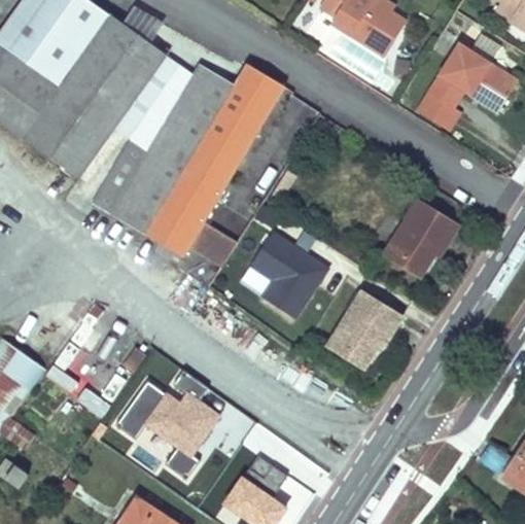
[(110,13),(91,0),(21,0),(0,29),(0,44),(58,86),(110,13)]
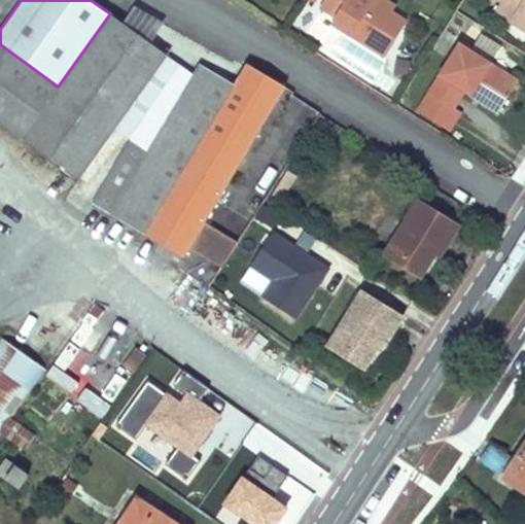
[(319,0),(314,8),(330,19),(348,30),(344,36),(381,59),(401,25),(385,14),(368,4),(371,0),(319,0)]
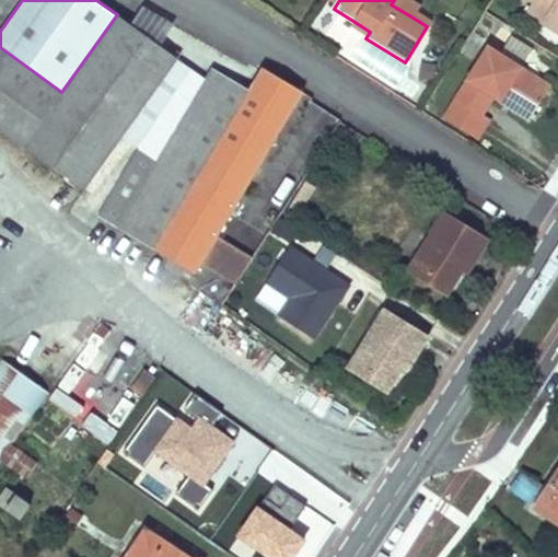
[(414,9),(398,0),(394,0),(391,4),(409,15),(414,9)]
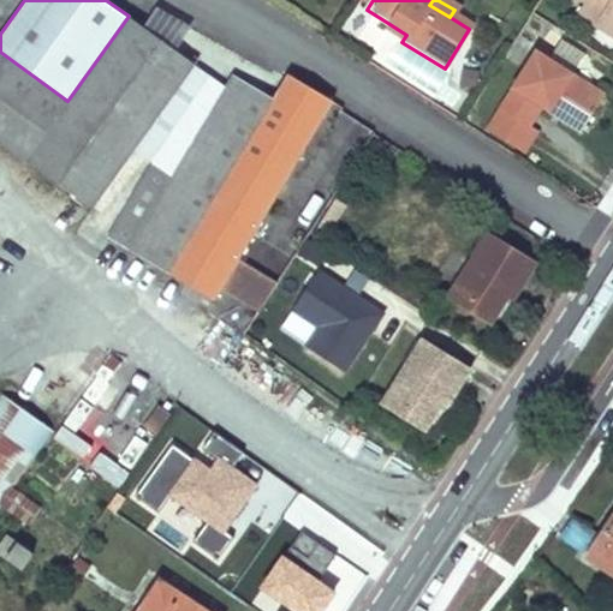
[(576,0),(581,3),(573,15),(612,39),(612,0),(576,0)]
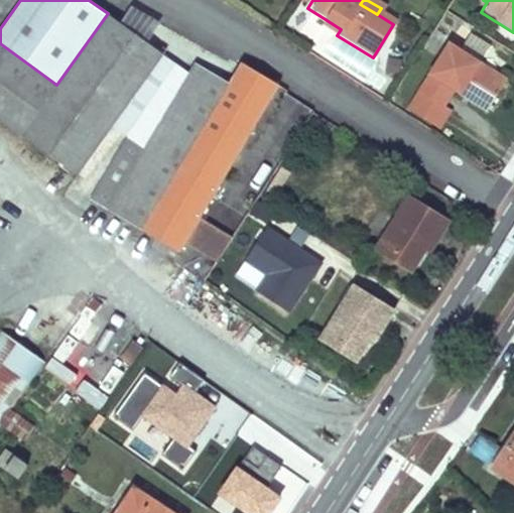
[(155,47),(108,13),(56,85),(0,43),(0,119),(75,173),(164,48),(157,43),(155,47)]
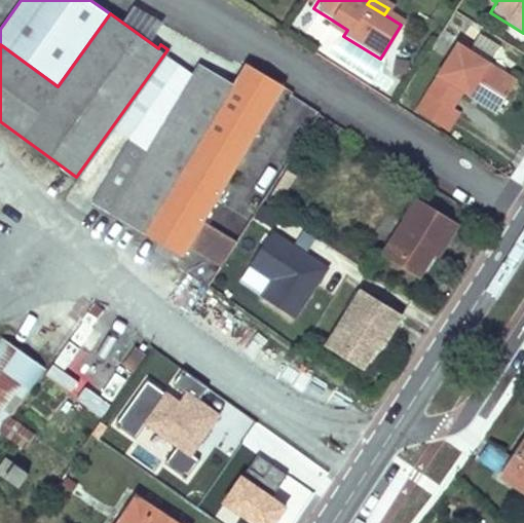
[(347,30),(330,19),(327,26),(343,36),(347,30)]
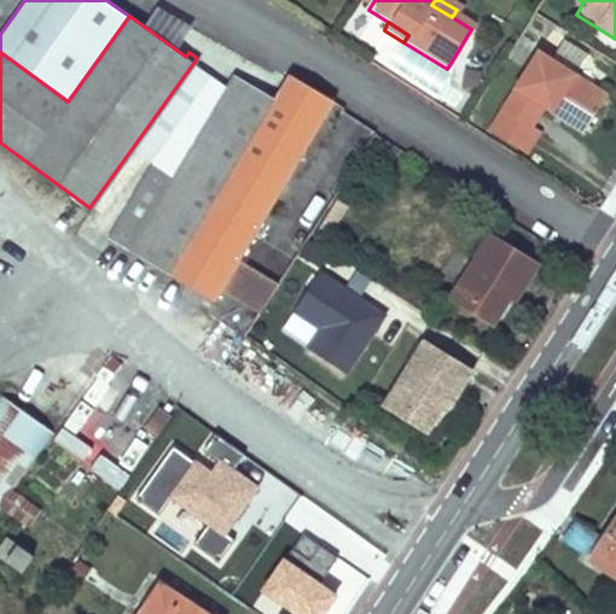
[(536,51),(484,133),(524,158),(539,134),(532,129),(544,110),(548,113),(553,105),(588,127),(608,95),(577,76),(588,58),(564,44),(553,62),(536,51)]
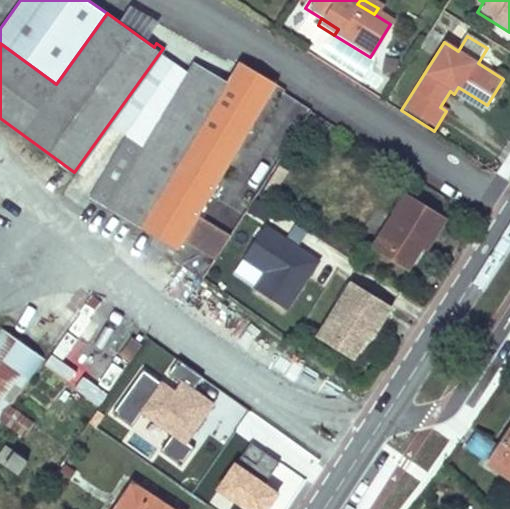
[(275,82),(240,60),(227,81),(195,62),(145,146),(128,136),(90,197),(178,248),(275,82)]
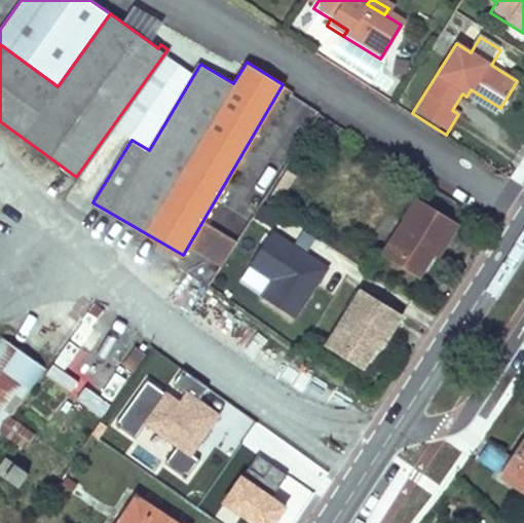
[(500,108),(471,89),(466,97),(495,115),(500,108)]
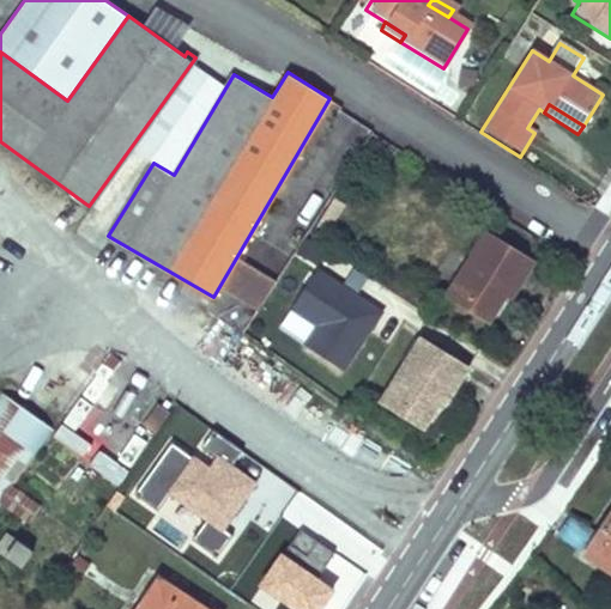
[(532,262),(485,230),(445,291),(487,320),(504,293),(508,297),(532,262)]
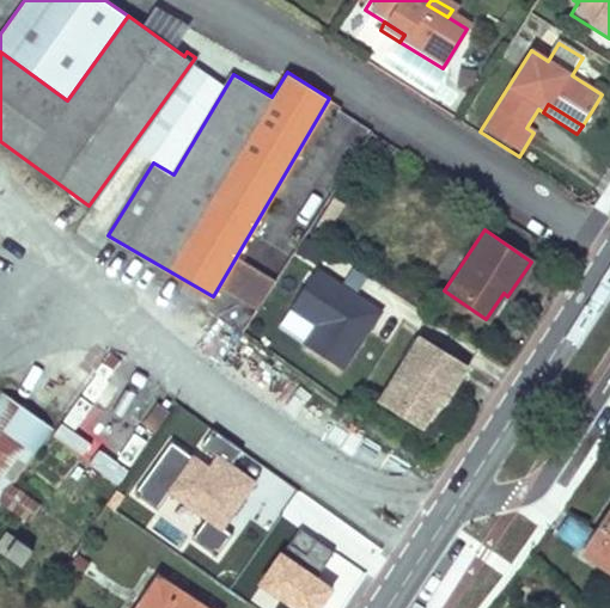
[(351,364),(383,299),(311,263),(278,330),(351,364)]
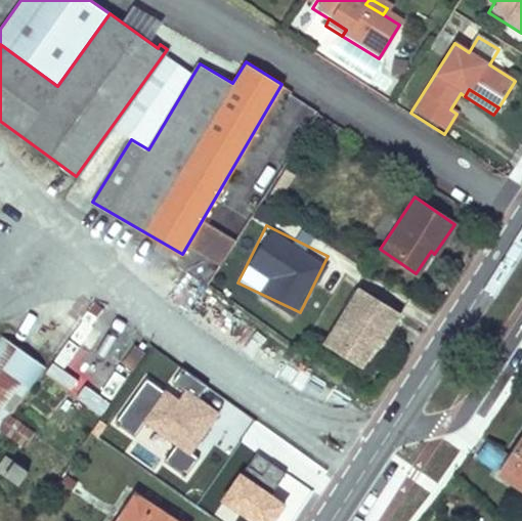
[(398,313),(358,289),(325,341),(359,363),(375,339),(379,341),(398,313)]
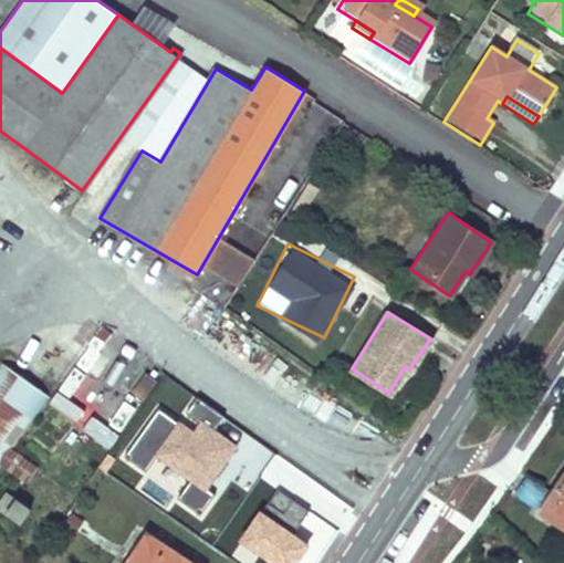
[(48,394),(0,361),(0,464),(1,462),(25,479),(35,465),(11,447),(27,424),(48,394)]
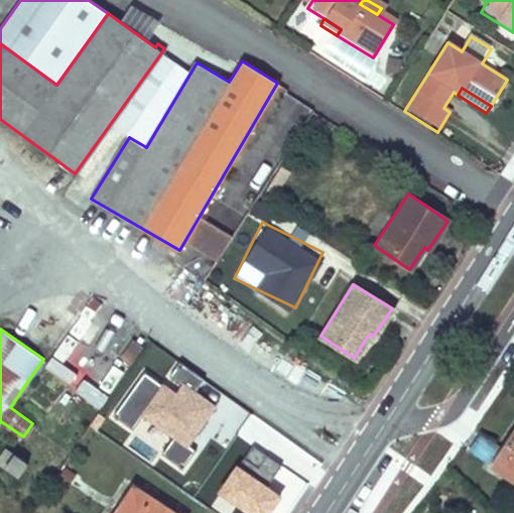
[(128,337),(117,354),(128,362),(140,345),(128,337)]
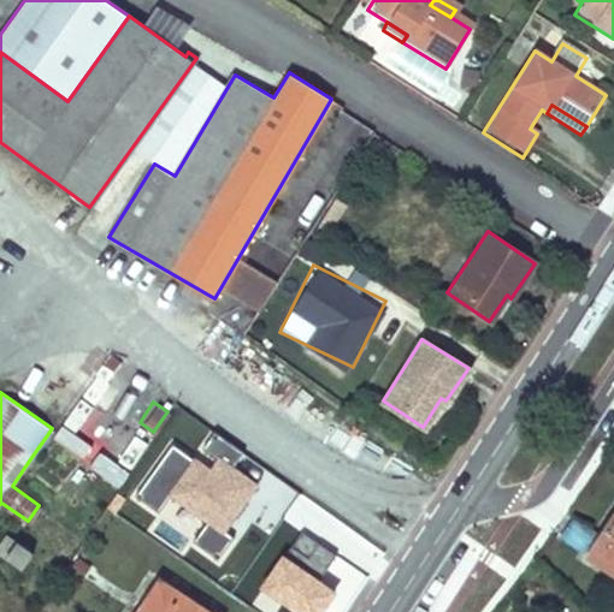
[(169,437),(134,497),(220,547),(261,476),(234,461),(243,445),(214,428),(199,455),(169,437)]
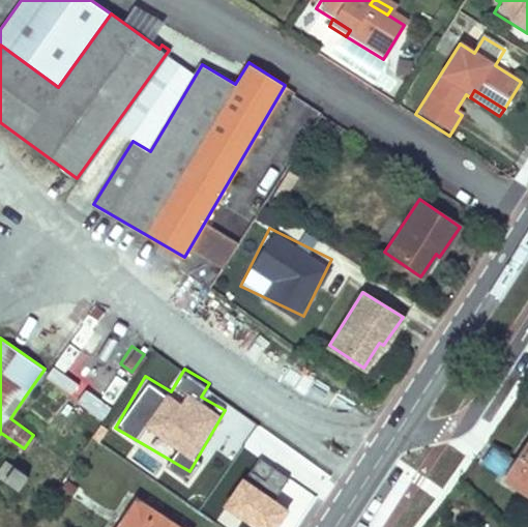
[(49,412),(25,397),(10,418),(33,435),(49,412)]
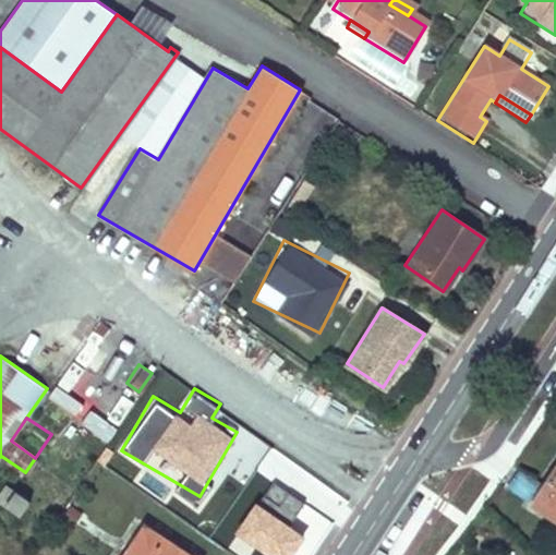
[(555,463),(532,501),(555,517),(555,463)]
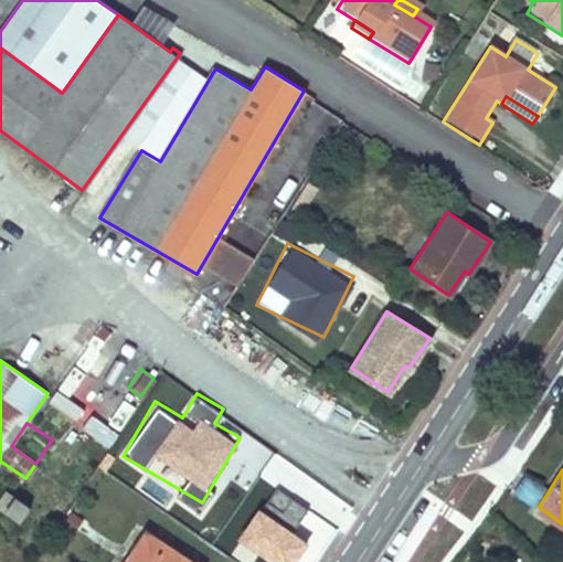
[(538,504),(545,483),(520,473),(512,495),(538,504)]
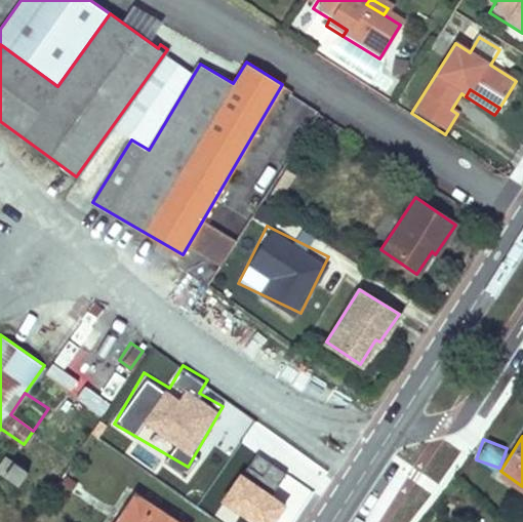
[(27,471),(5,455),(0,462),(0,470),(17,483),(27,471)]
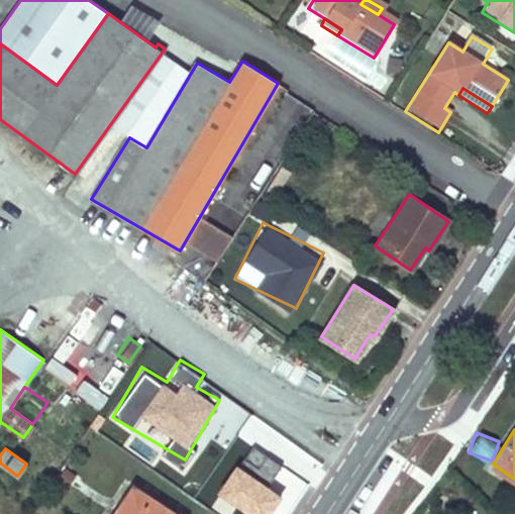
[(170,513),(132,487),(113,513),(170,513)]
